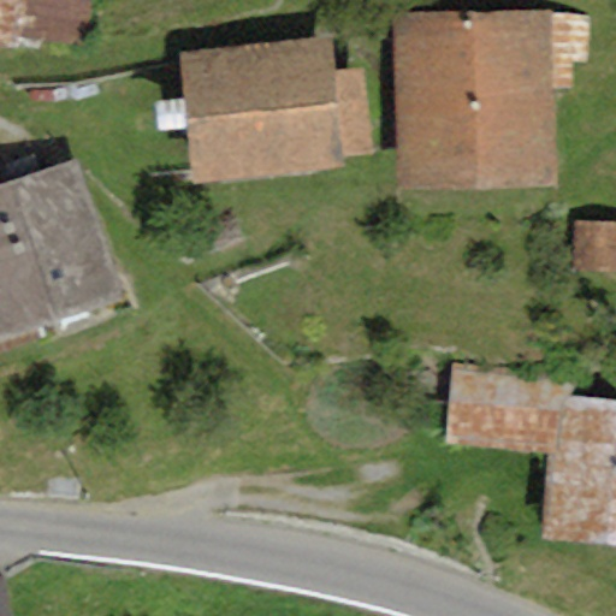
[(0,0),(0,43),(24,47),(25,36),(88,45),(94,0),(0,0)]
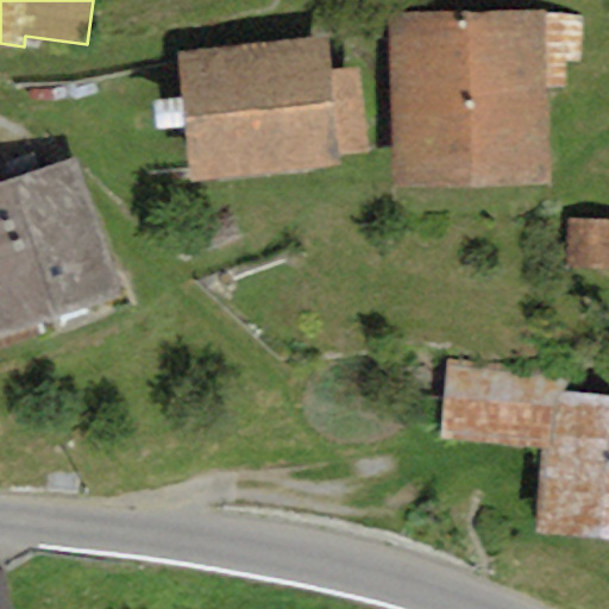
[(545,10),(390,12),(393,183),(552,181),(550,64),(584,64),(583,19),(545,20),(545,10)]
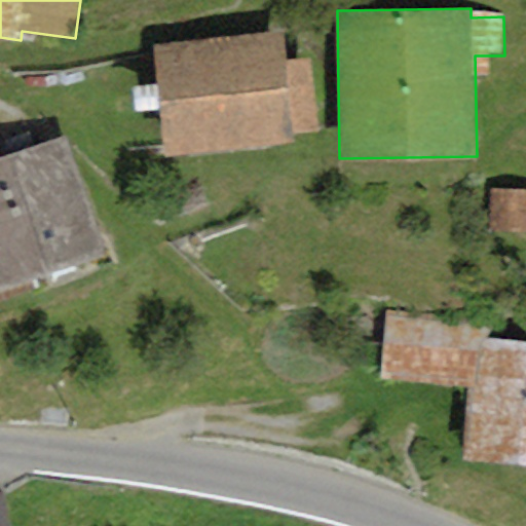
[(283,31),(151,44),(162,158),(296,145),(294,129),(316,127),(309,58),(286,60),(283,31)]
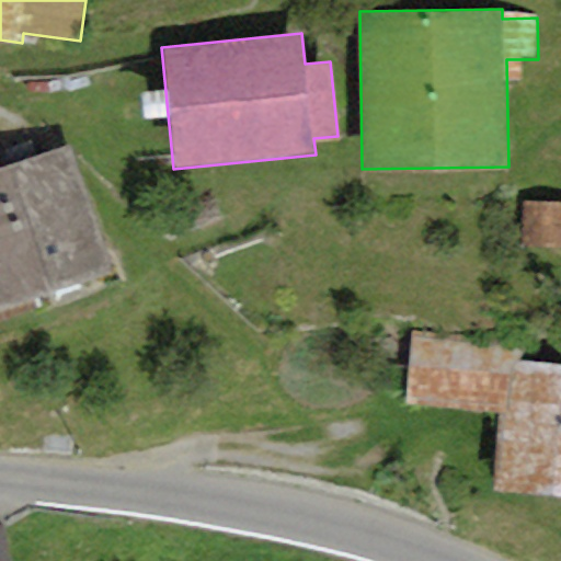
[(70,145),(0,168),(0,309),(114,270),(70,145)]
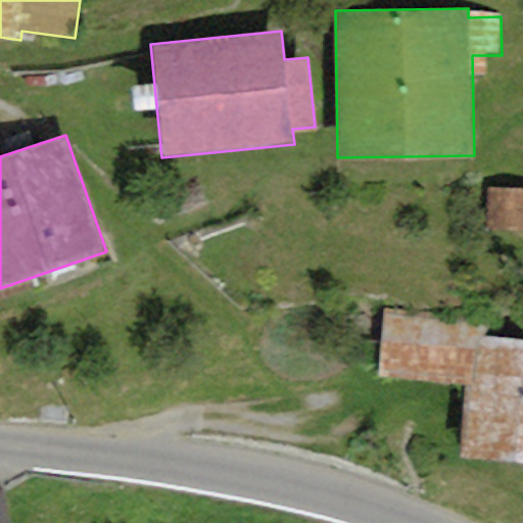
[(522,188),(487,188),(486,231),(522,231),(522,188)]
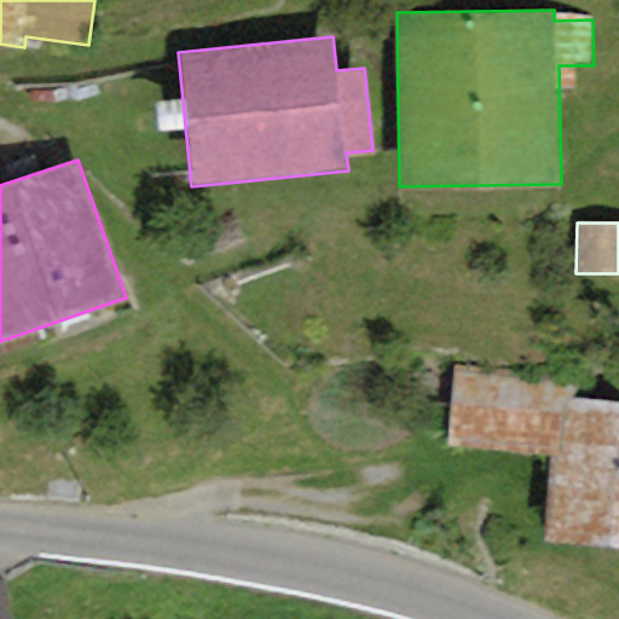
[(574,374),(453,365),(447,447),(555,456),(560,395),(572,397),(574,374)]
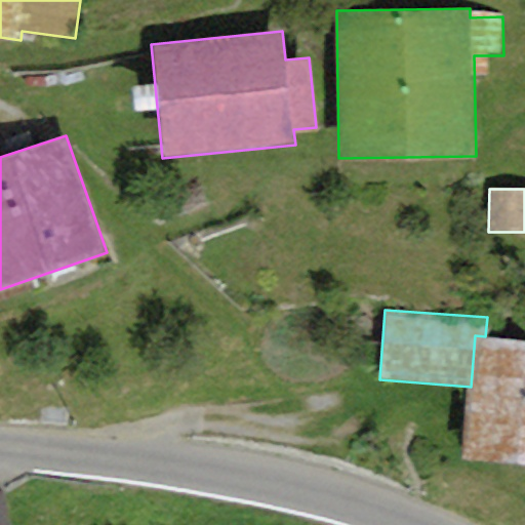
[(524,338),(485,336),(475,335),(471,387),(463,458),(524,463),(524,338)]
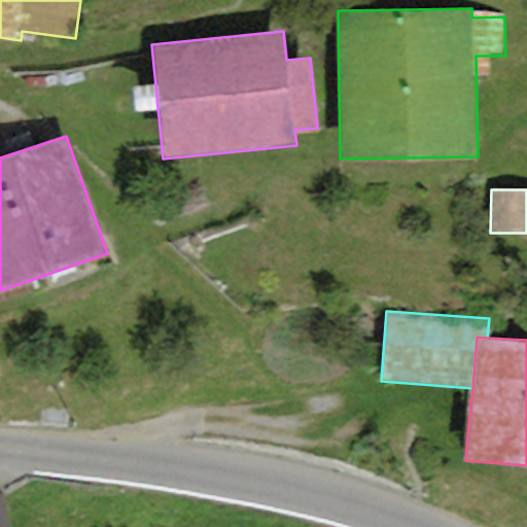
[(67,409),(40,408),(40,424),(66,425),(67,409)]
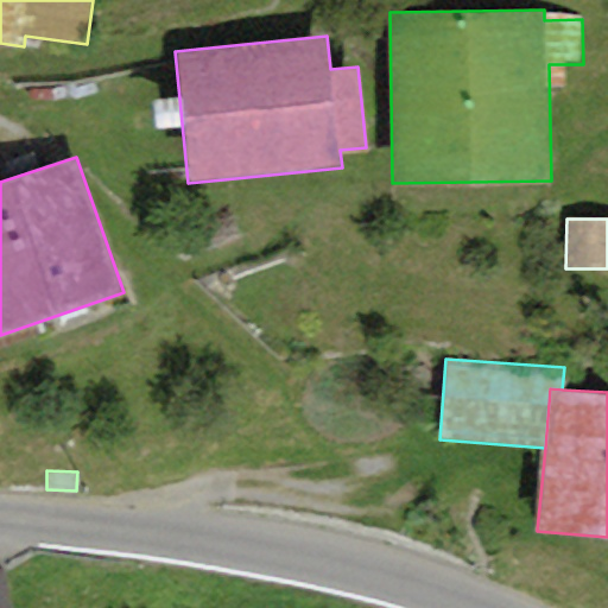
All buildings are outlined.
